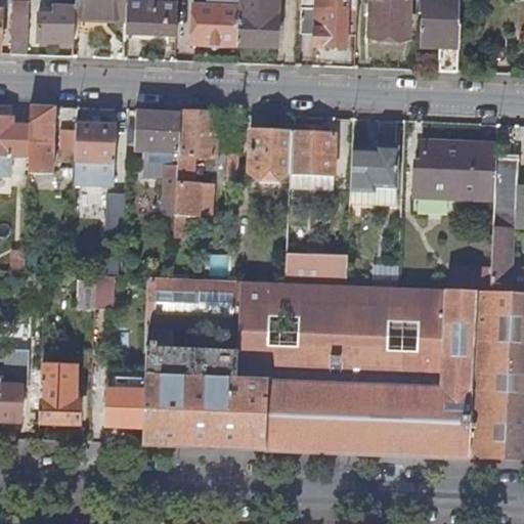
[(74,44),(74,30),(75,0),(69,0),(69,7),(52,7),(52,16),(38,15),(37,42),(74,44)]
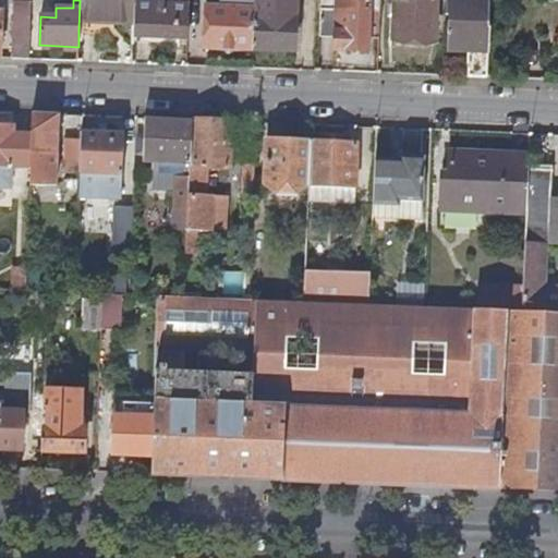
[(80,0),(79,32),(133,34),(134,0),(80,0)]
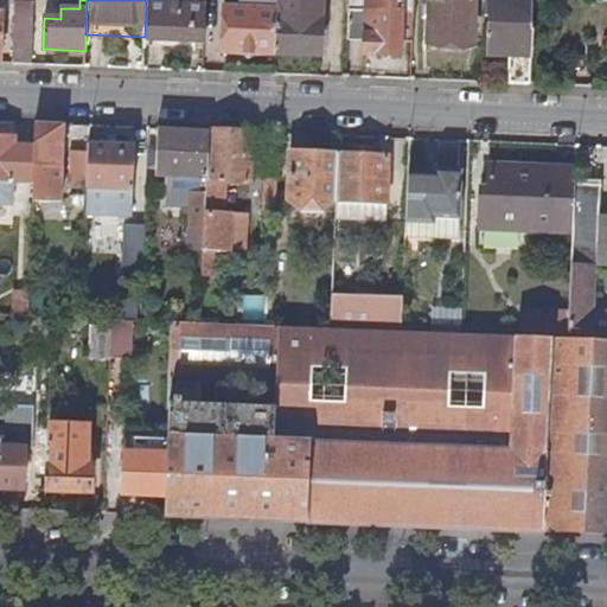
[(146,0),(145,37),(145,48),(164,48),(165,39),(204,42),(205,0),(146,0)]
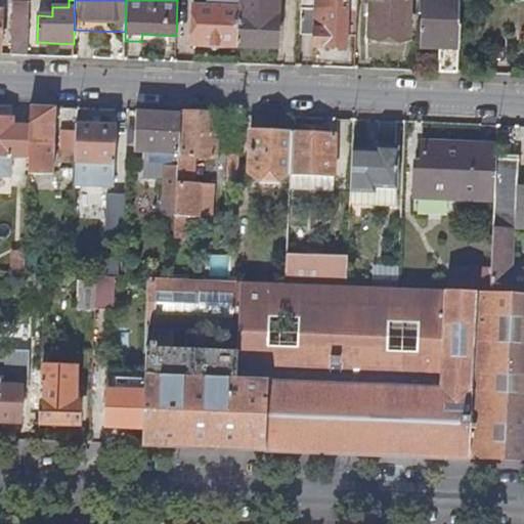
[(277,0),(238,0),(239,7),(237,46),(276,47),(277,0)]
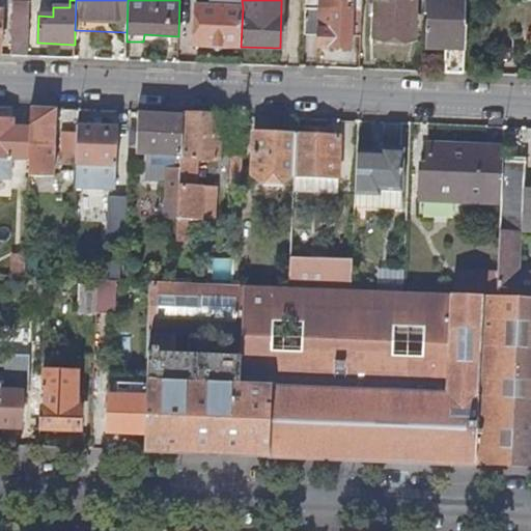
[(351,36),(361,37),(362,0),(318,0),(318,9),(305,8),(304,34),(319,34),(319,47),(351,48),(351,36)]
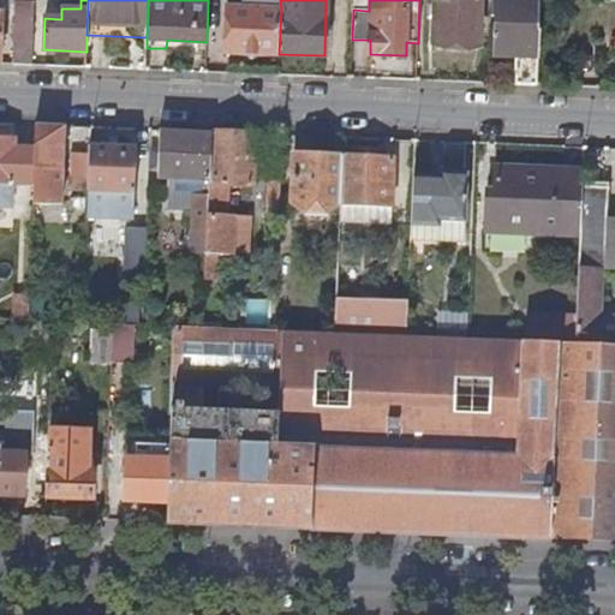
[(436,0),(435,45),(478,46),(479,0),(436,0)]
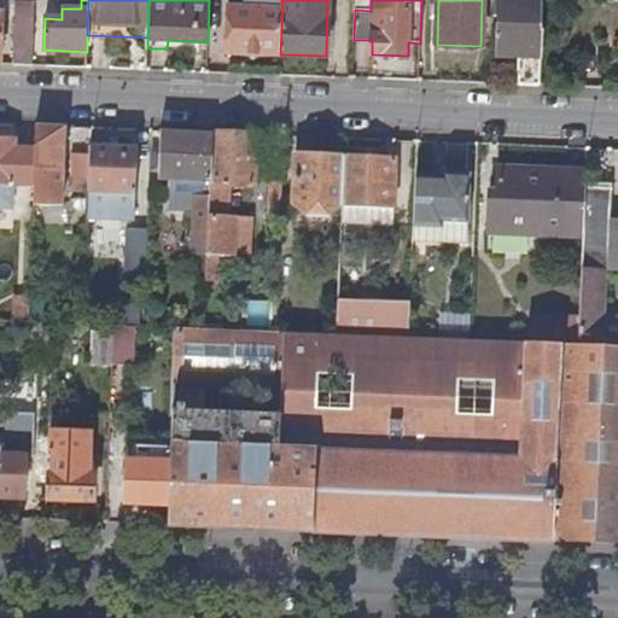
[(518,58),(517,85),(538,86),(541,0),(494,0),(493,17),(499,17),(496,58),(518,58)]
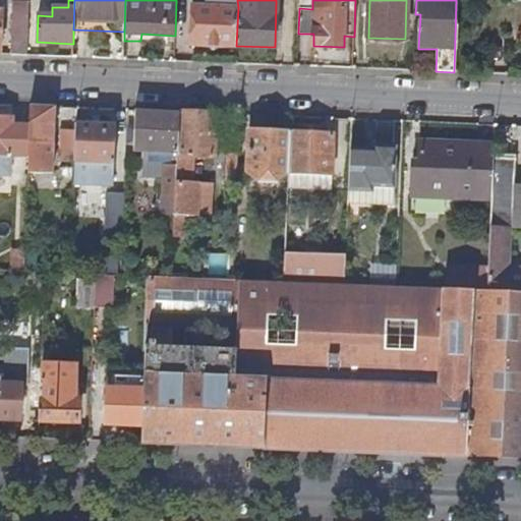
[(191,44),(236,46),(238,7),(192,6),(191,44)]
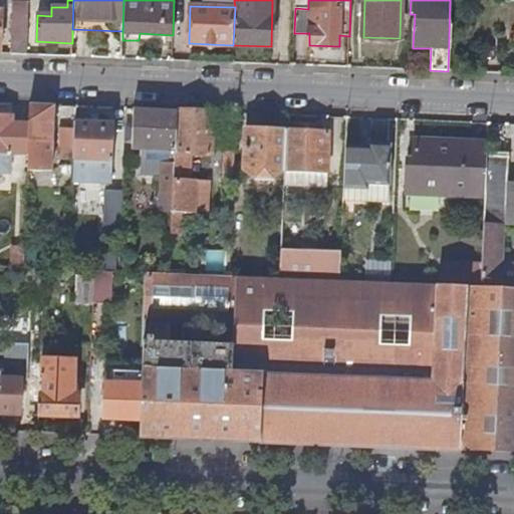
[(13,15),(11,53),(27,54),(28,16),(13,15)]
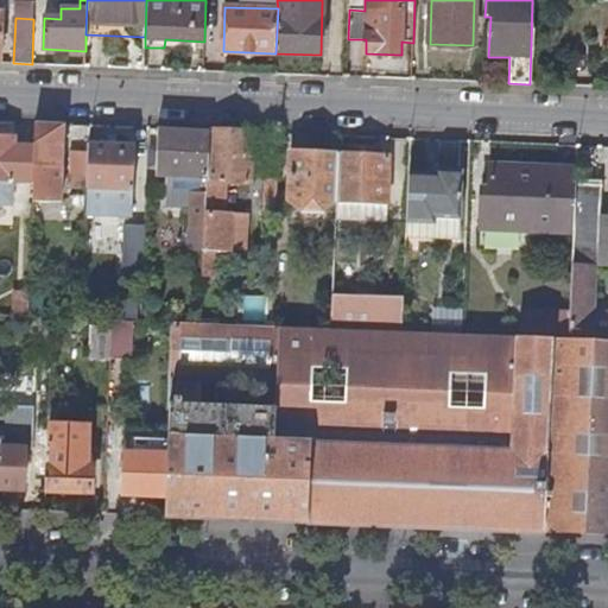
[(36,125),(36,147),(33,183),(33,203),(61,204),(61,184),(52,184),(55,160),(62,160),(63,126),(36,125)]
